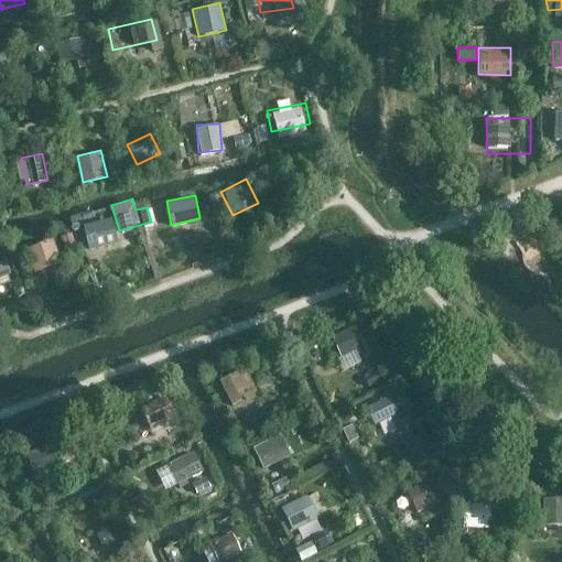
[(83,223),(111,215),(109,206),(80,214),(83,223)]
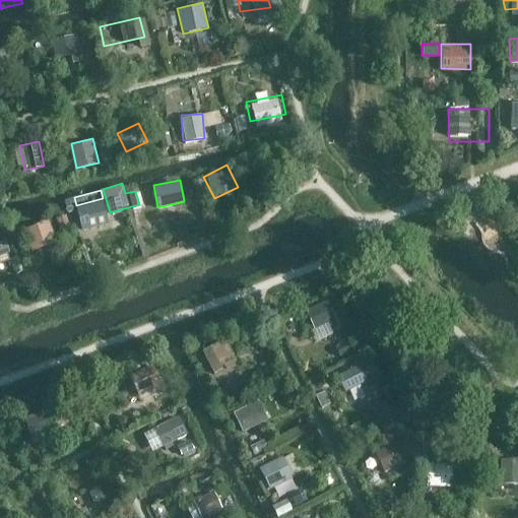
[(81,229),(108,220),(101,199),(74,208),(81,229)]
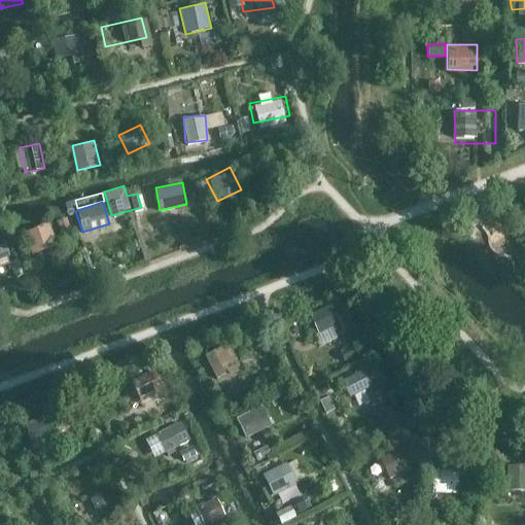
[(43,224),(18,236),(27,257),(54,245),(43,224)]
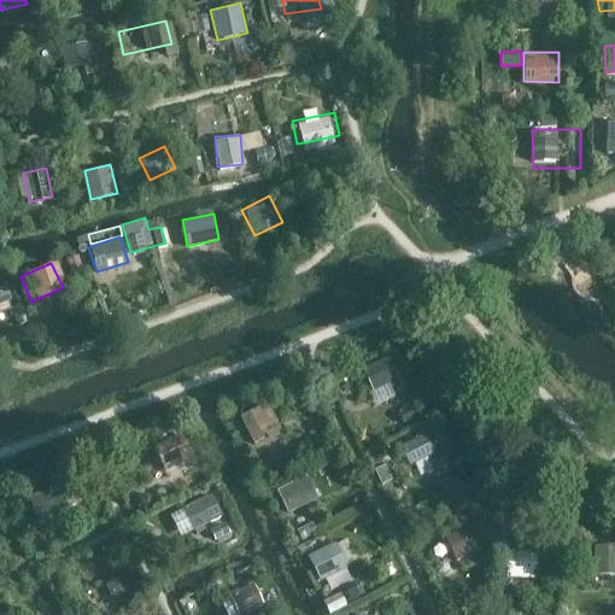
[(1,271),(0,271),(0,306),(13,303),(1,271)]
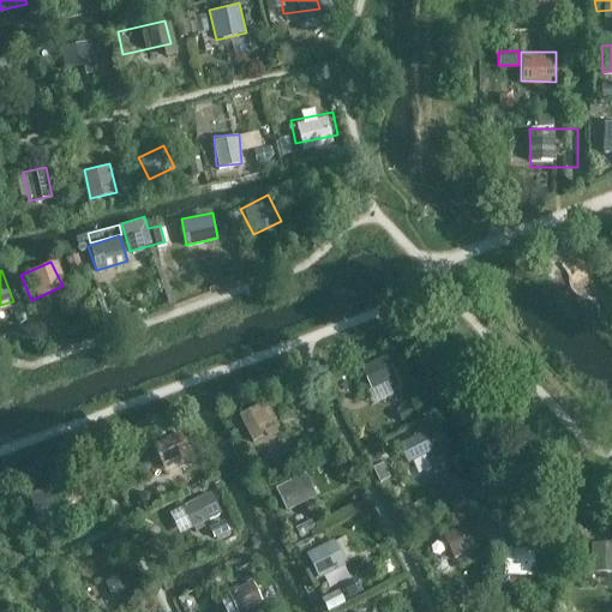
[(372,358),(349,373),(364,394),(387,378),(372,358)]
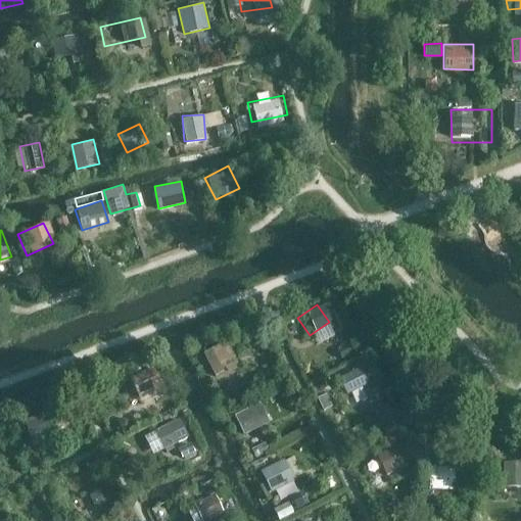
[(339,376),(347,392),(369,381),(361,366),(339,376)]
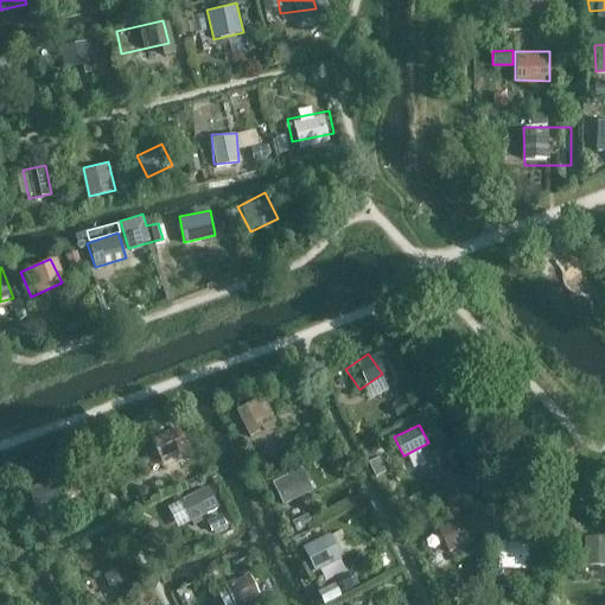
[(153,435),(164,466),(190,457),(180,426),(153,435)]
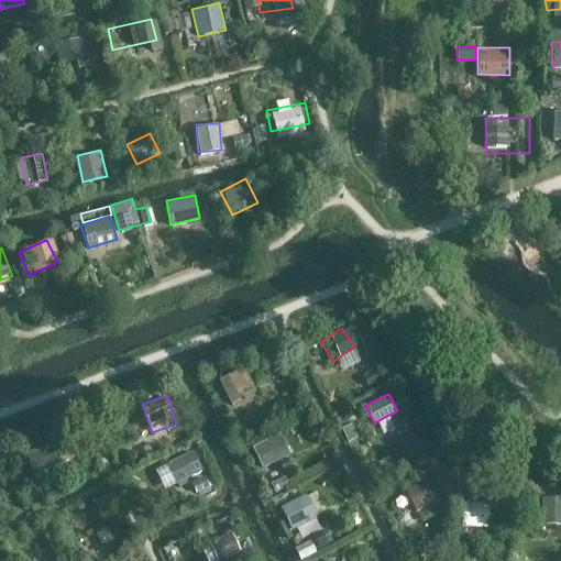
[(235,449),(246,471),(277,455),(266,433),(235,449)]
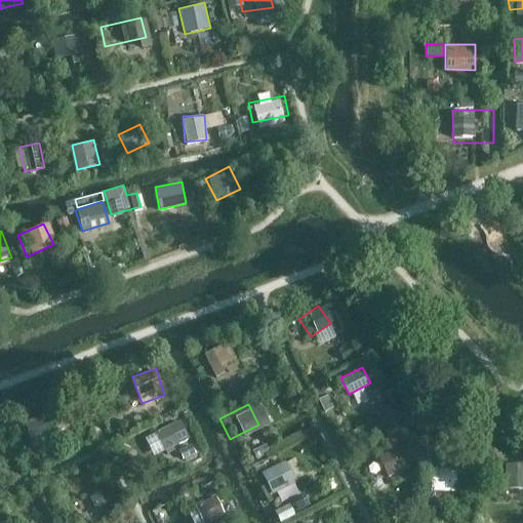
[(39,409),(17,424),(29,440),(50,426),(39,409)]
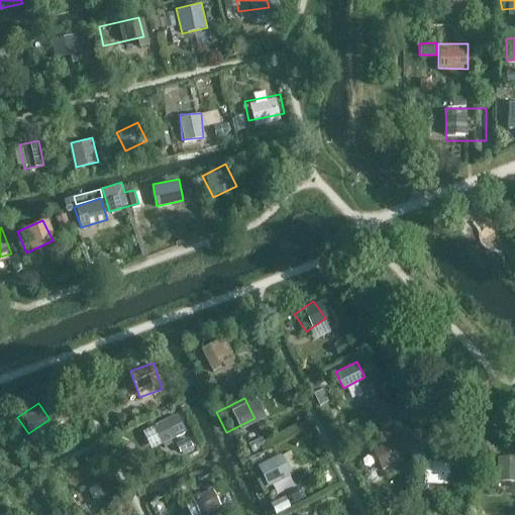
[(165,410),(140,423),(153,447),(178,434),(165,410)]
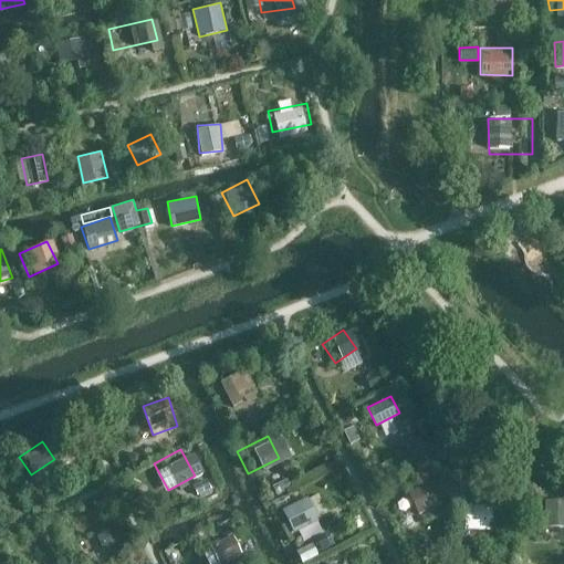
[(393,493),(405,514),(435,498),(424,477),(393,493)]
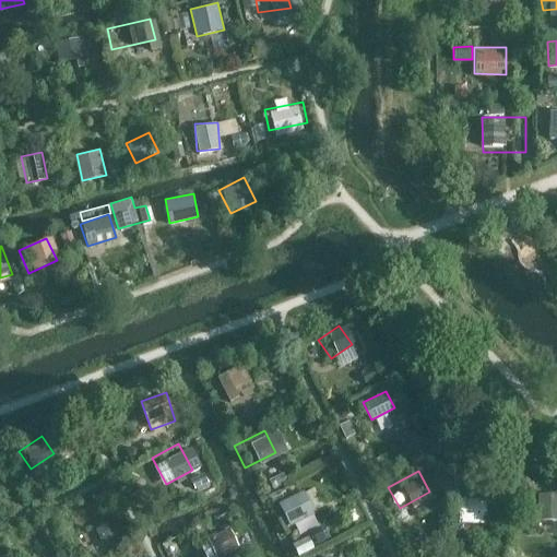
[(284,521),(311,513),(306,492),(279,498),(284,521)]
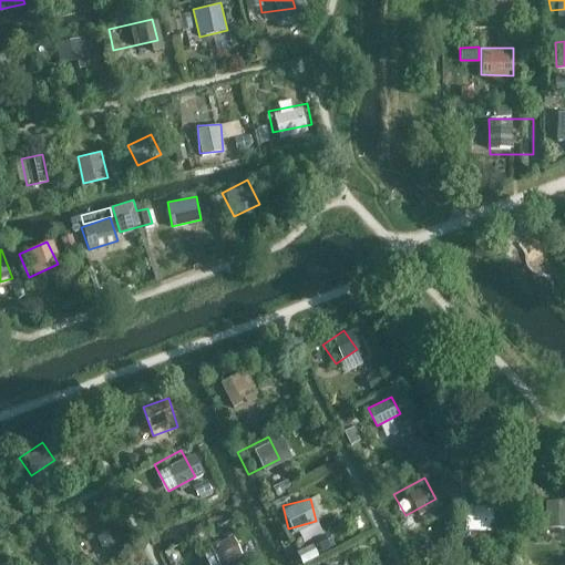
[(494,503),(466,502),(466,527),(493,528),(494,503)]
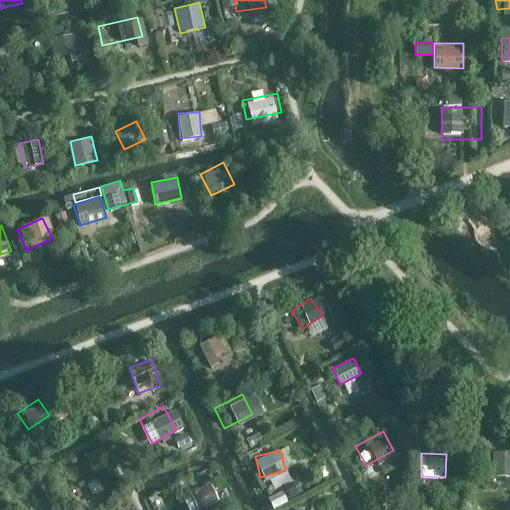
[(504,453),(480,453),(481,478),(504,478),(504,453)]
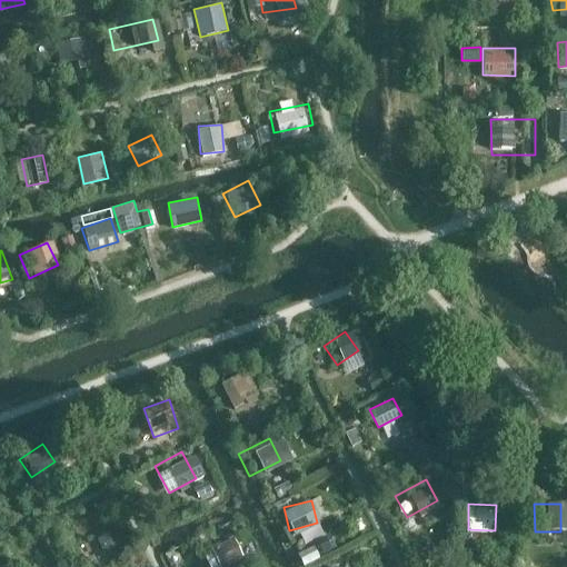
[(108,533),(83,547),(95,566),(98,566),(120,554),(108,533)]
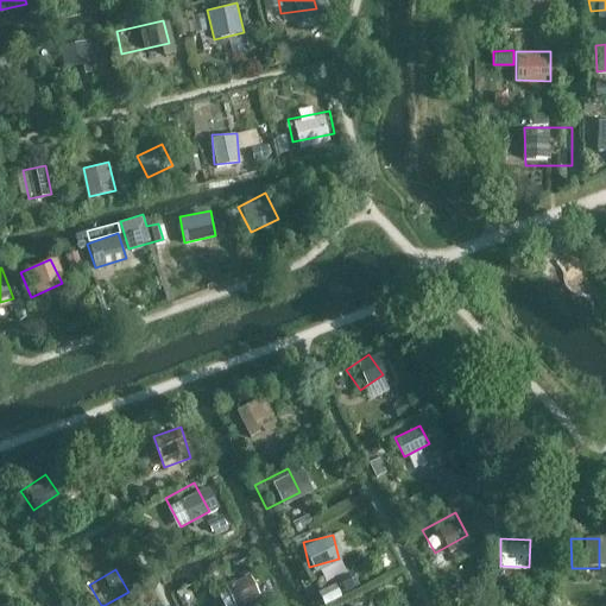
[(238,605),(257,605),(263,603),(245,573),(226,584),(238,605)]
